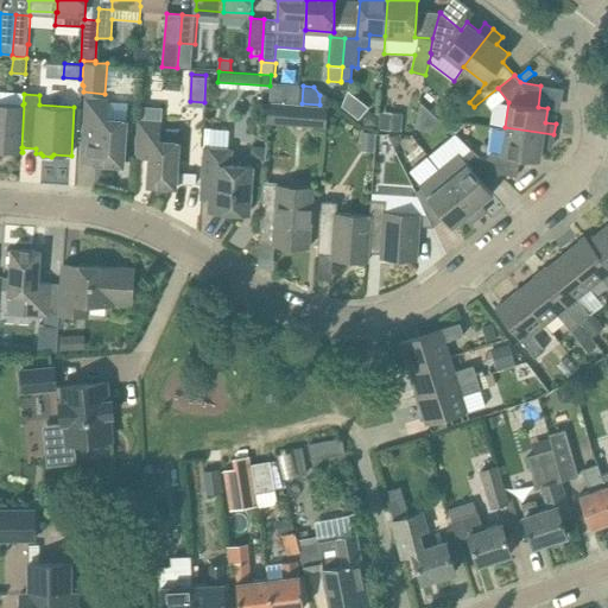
[(109,100),(87,99),(84,132),(97,132),(95,164),(124,165),(127,119),(108,118),(109,100)]
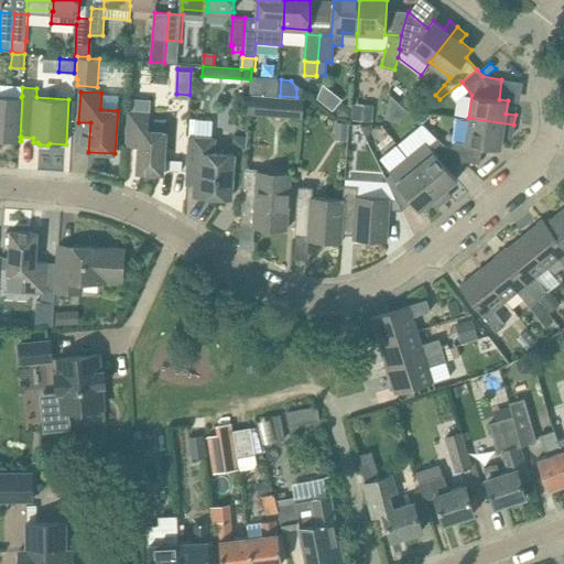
[(4,140),(20,141),(20,137),(22,96),(21,97),(0,95),(0,142),(2,142),(4,140)]
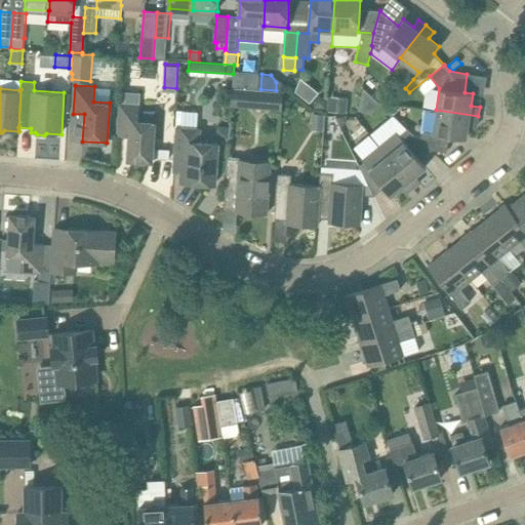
[(232,88),(230,106),(245,108),(246,89),(232,88)]
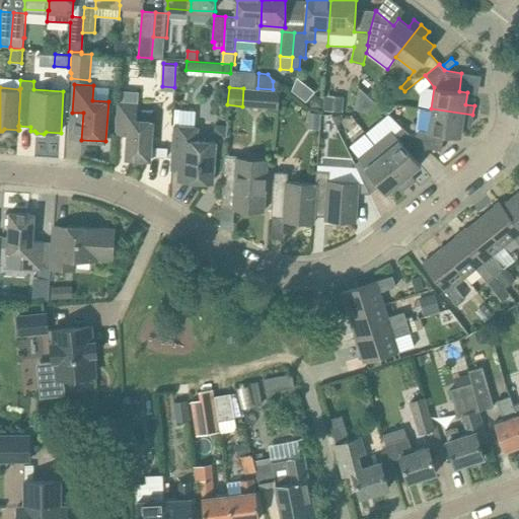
[(367,110),(375,102),(359,87),(355,108),(367,110)]
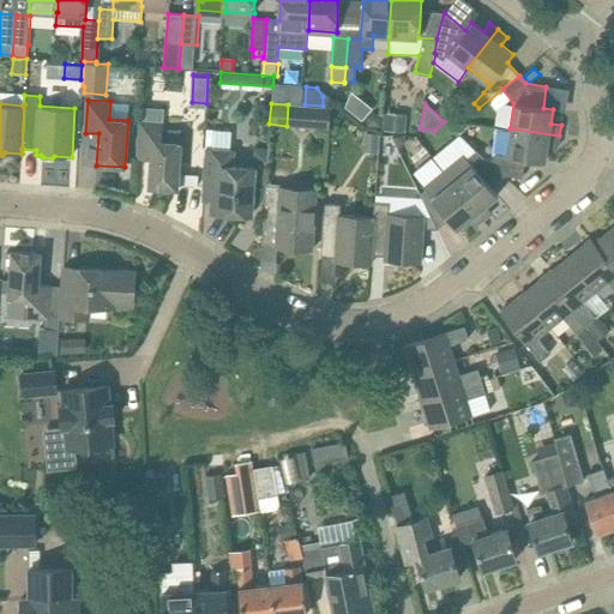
[(329,108),(318,107),(315,128),(330,130),(332,108),(329,108)]
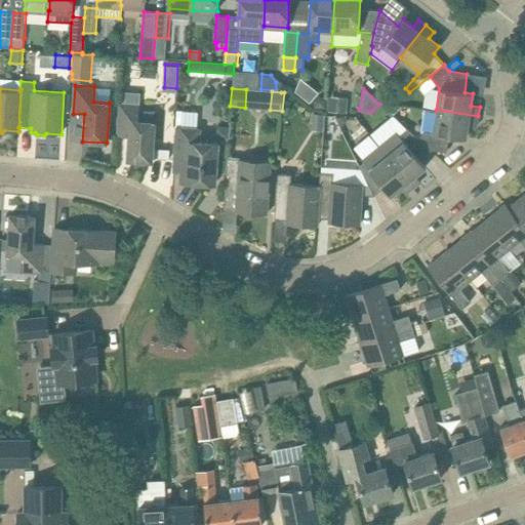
[(328,112),(347,114),(349,97),(330,96),(328,112)]
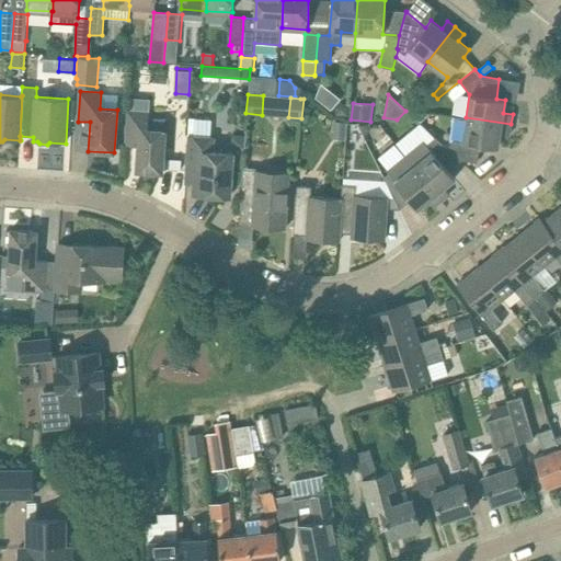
[(342,117),(348,118),(350,106),(344,105),(338,111),(338,114),(342,117)]
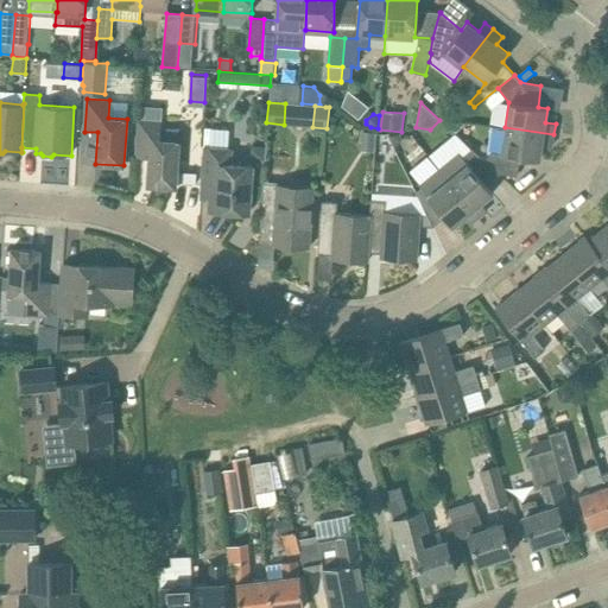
[(163,121),(140,120),(137,153),(150,154),(147,185),(177,188),(177,184),(178,173),(179,140),(162,139),(163,121)]
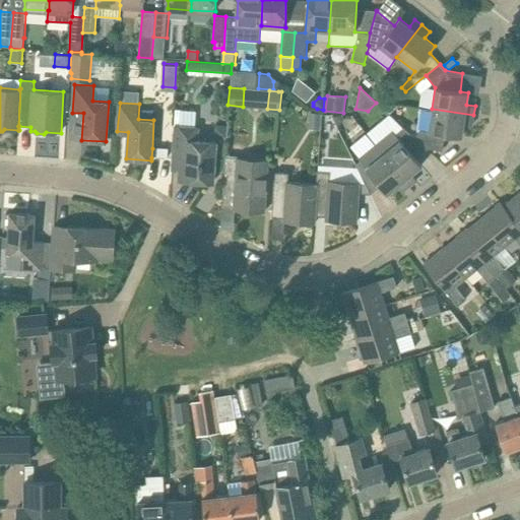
[(414,137),(427,149),(428,148),(443,150),(445,134),(462,137),(463,124),(472,125),(473,115),(432,109),(430,131),(420,130),(414,136),(414,137)]
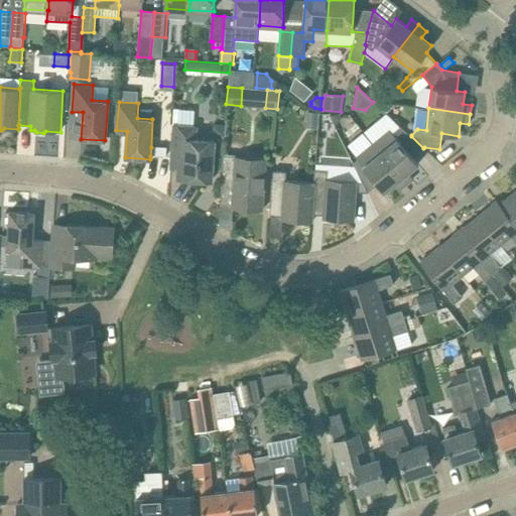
[(305,126),(318,126),(319,113),(306,112),(305,126)]
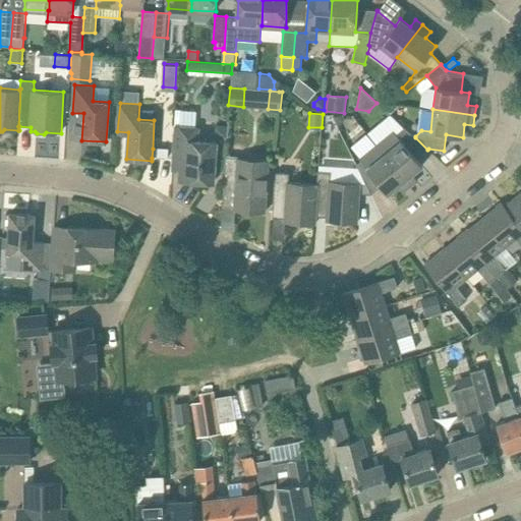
[(345,116),(334,116),(338,126),(342,124),(343,123),(344,121),(344,119),(345,116)]
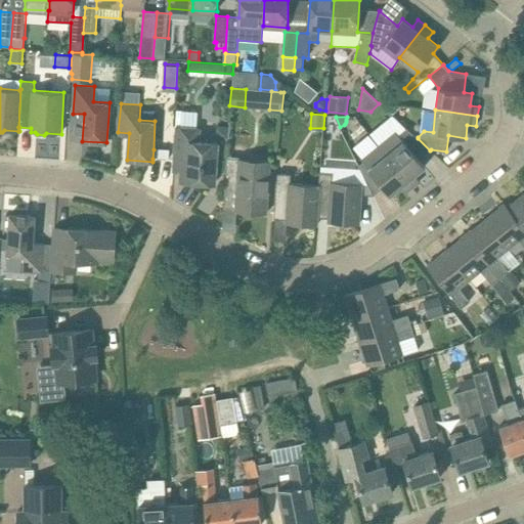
[(216,125),(216,137),(228,138),(228,125),(216,125)]
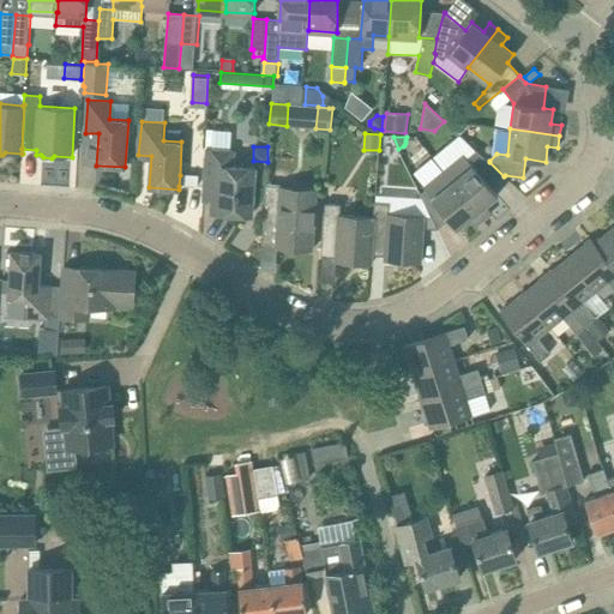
[(236,150),(208,148),(204,199),(220,200),(218,214),(252,215),(256,167),(234,164),(236,150)]
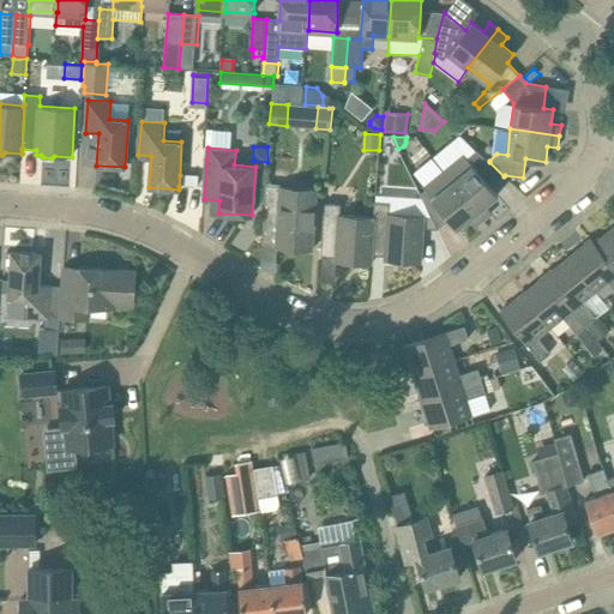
[(443,170),(483,221),(493,212),(486,205),(498,196),(491,187),(504,176),(489,162),(489,161),(476,150),(468,157),(464,152),(443,170)]
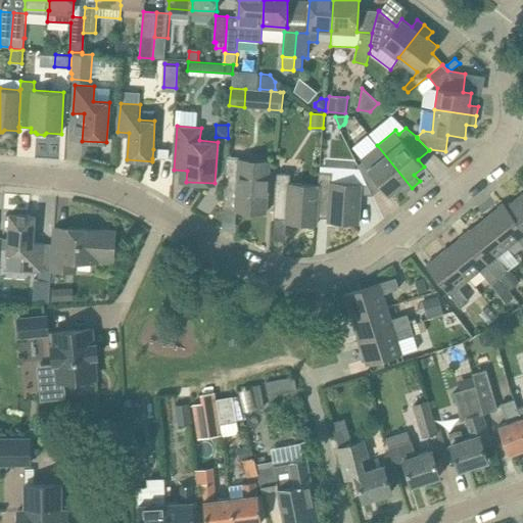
[(412,188),(377,145),(360,159),(362,161),(358,164),(373,195),(383,187),(389,195),(399,187),(405,193),(412,188)]
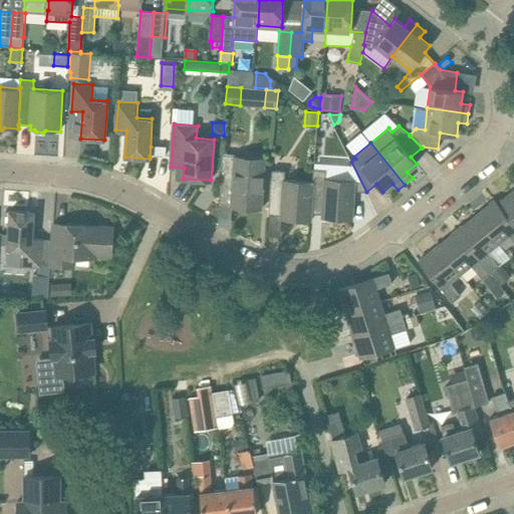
[(165,148),(151,147),(150,156),(165,157),(165,148)]
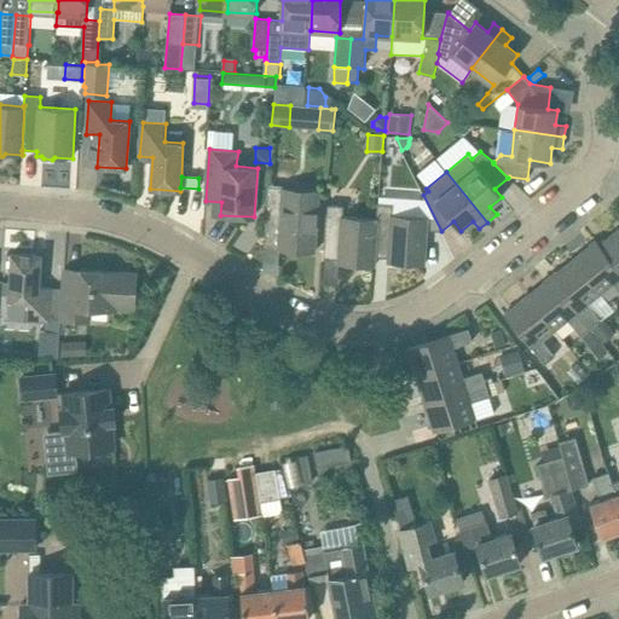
[(268,186),(265,244),(279,246),(278,250),(284,250),(287,254),(295,254),(298,252),(314,253),(318,204),(319,189),(284,187),(268,186)]
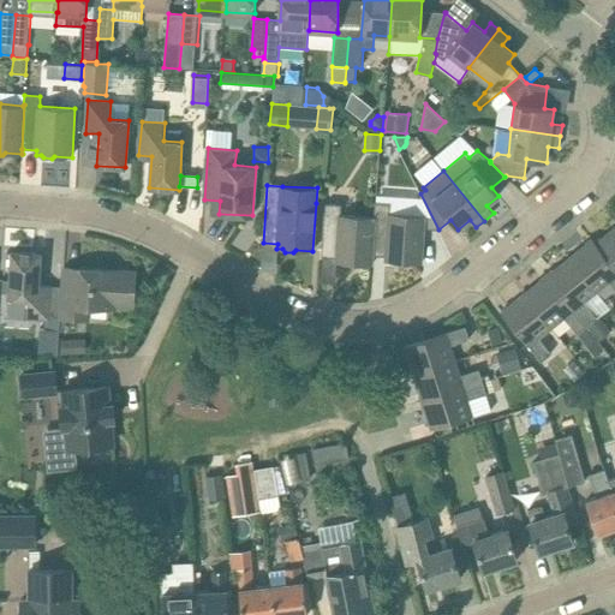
[(356,263),(371,264),(375,202),(374,202),(372,216),(341,214),(342,206),(328,204),(322,256),(336,257),(336,262),(341,262),(344,266),(352,267),(356,263)]
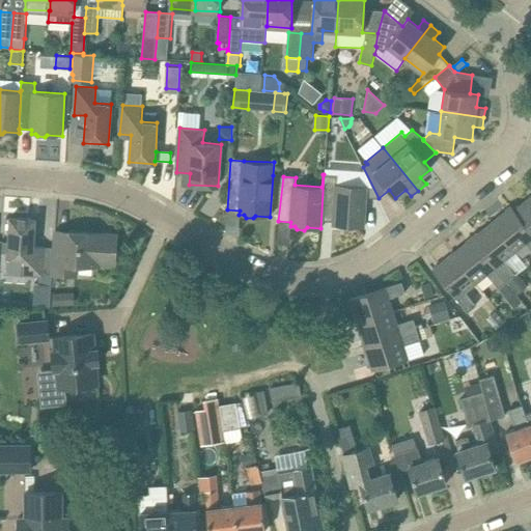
[(324,174),(320,228),(322,228),(323,220),(333,221),(333,225),(337,225),(340,228),(346,228),(350,226),(364,227),(366,200),(366,188),(367,186),(337,185),(337,175),(324,174)]
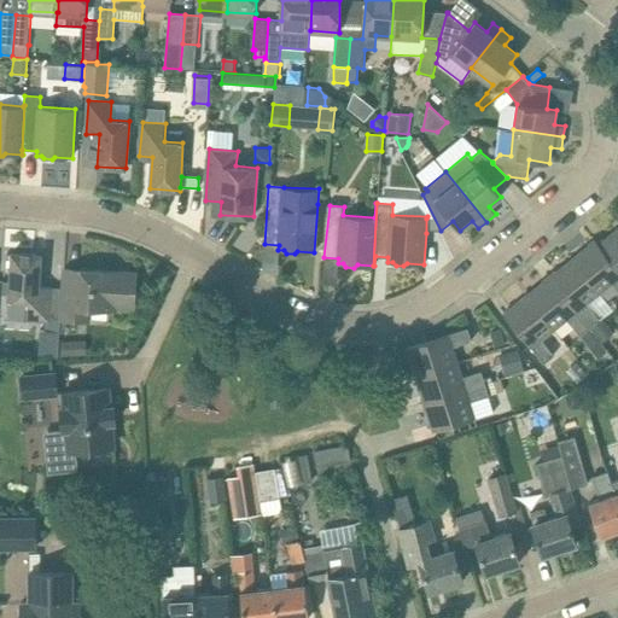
[(617,228),(599,244),(617,267),(617,228)]
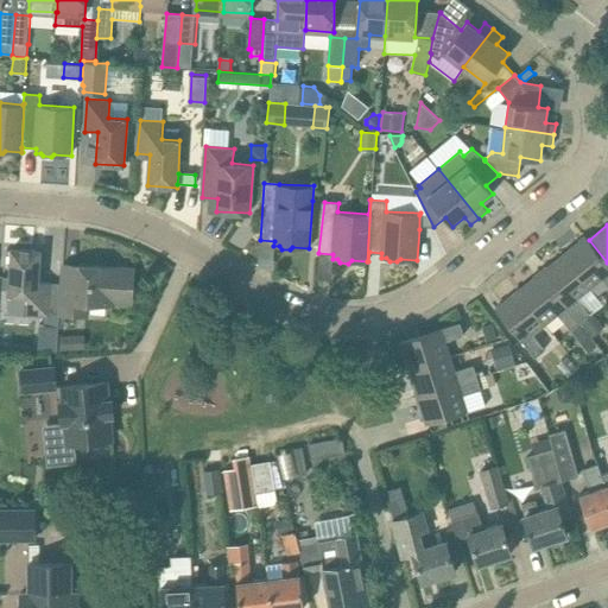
[(607,263),(589,240),(587,236),(564,254),(590,287),(602,278),(607,285),(607,263)]
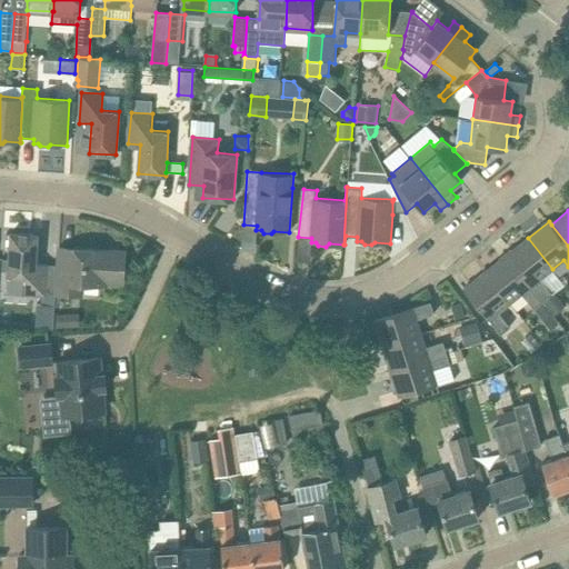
[(56,293),(56,292),(58,266),(37,265),(38,235),(11,233),(8,276),(26,277),(25,295),(47,296),(47,292),(56,293)]
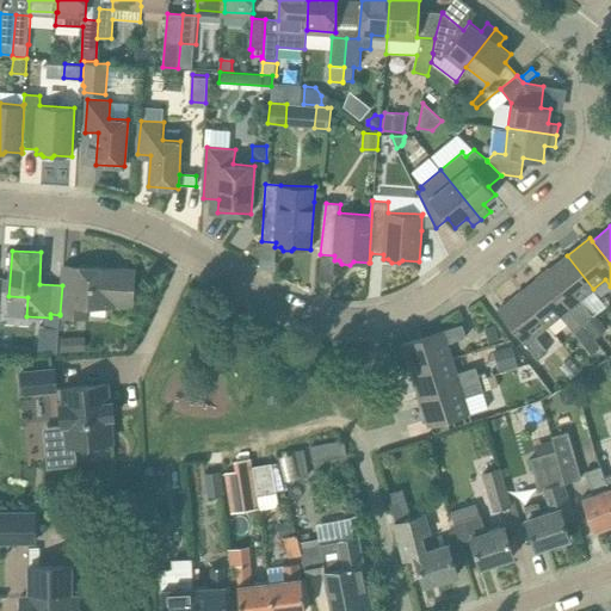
[(567,255),(544,273),(582,322),(592,315),(580,300),(593,289),(567,255)]
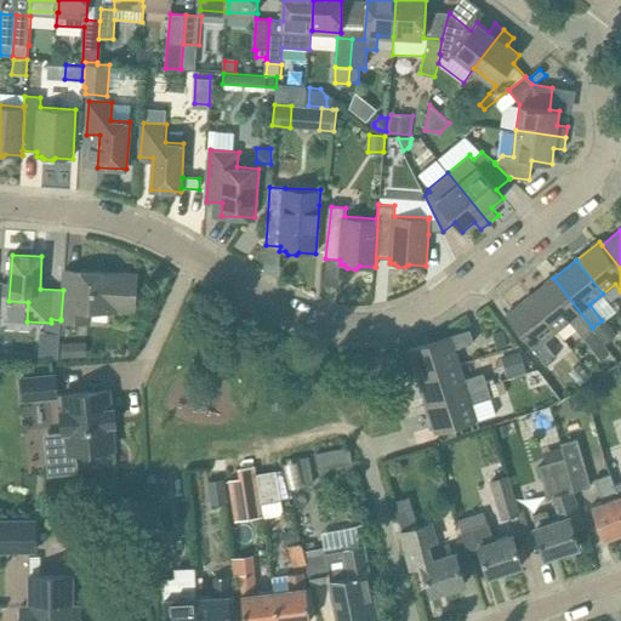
[(64,269),(63,290),(61,319),(80,320),(81,308),(117,311),(117,308),(135,309),(137,274),(81,271),(80,280),(66,279),(66,271),(64,269)]
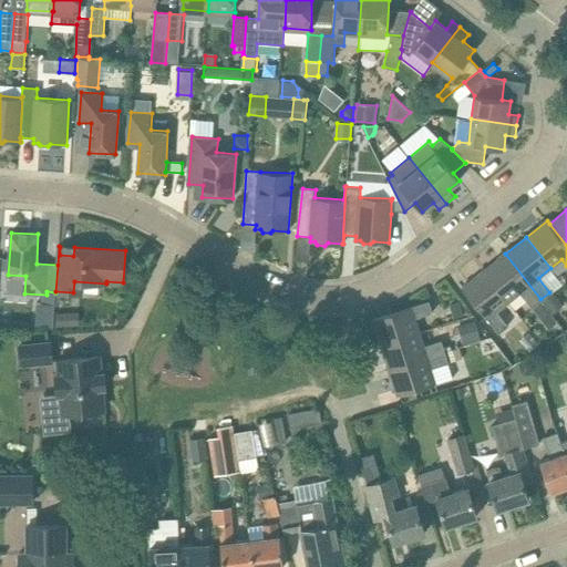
[(519,292),(531,307),(540,300),(540,299),(505,254),(484,270),(508,301),(519,292)]
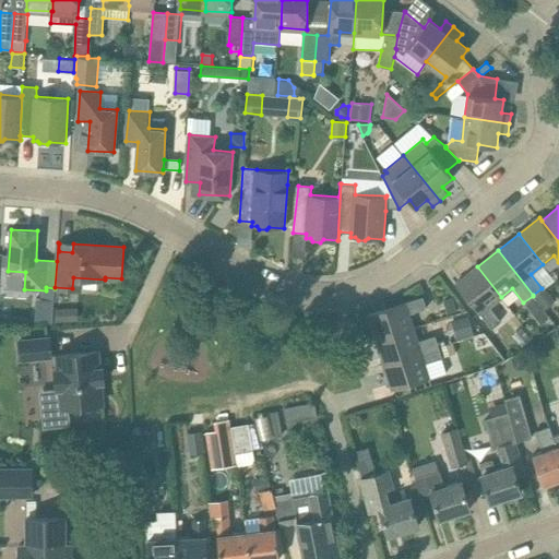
[(501,297),(477,266),(456,284),(492,329),(501,321),(489,307),(501,297)]
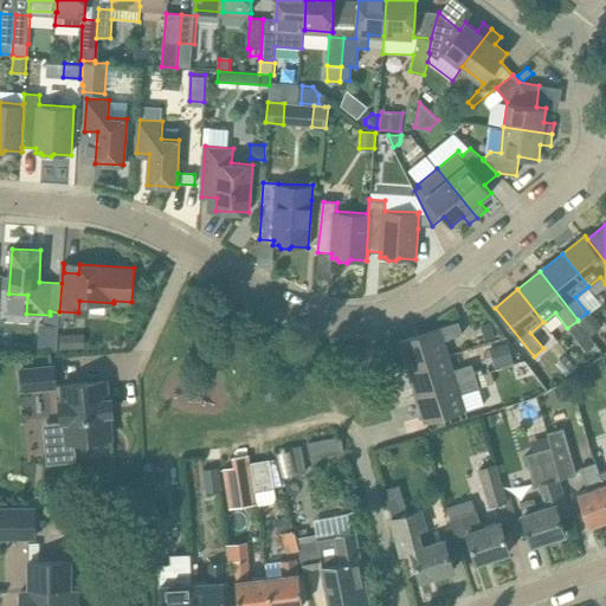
[(599,327),(587,313),(578,320),(586,330),(590,334),(599,327)]
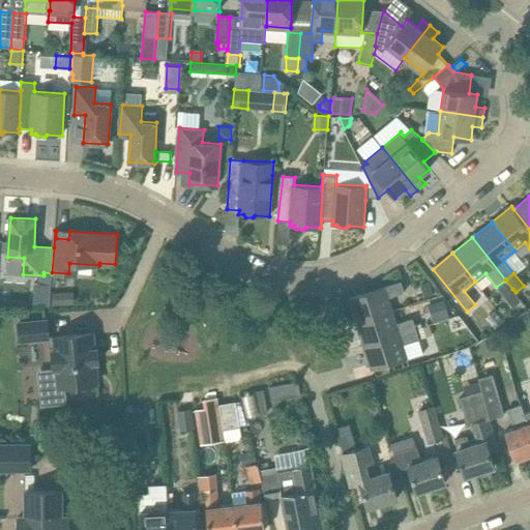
[(349,298),(356,322),(392,311),(388,297),(405,292),(401,281),(349,298)]
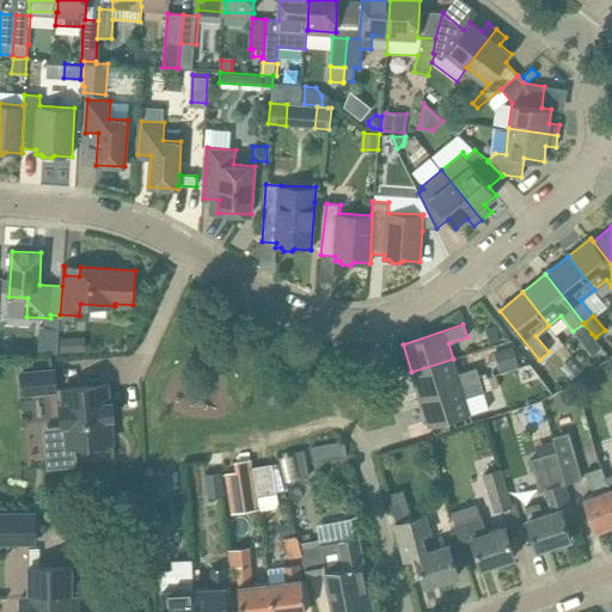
[(501,340),(497,326),(485,329),(490,343),(501,340)]
